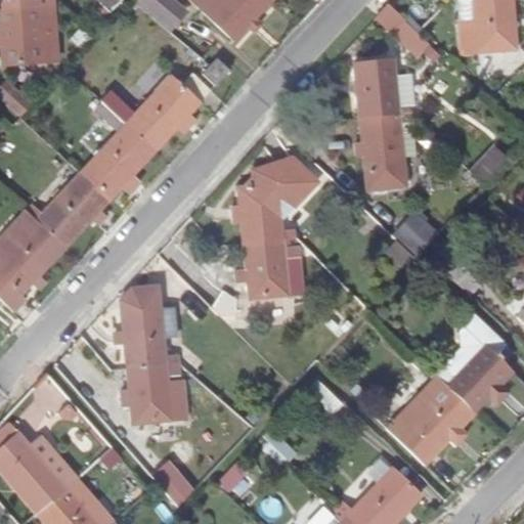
[(0,0),(0,48),(2,48),(3,66),(56,62),(53,7),(37,7),(37,0),(0,0)]
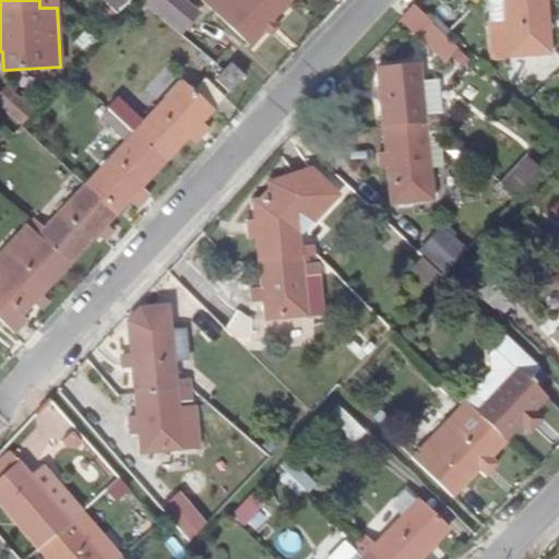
[(99,0),(115,12),(125,0),(99,0)]
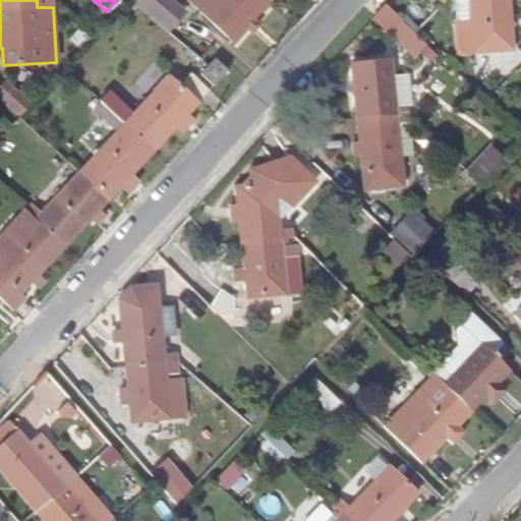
[(173,0),(133,0),(133,1),(169,34),(187,12),(173,0)]
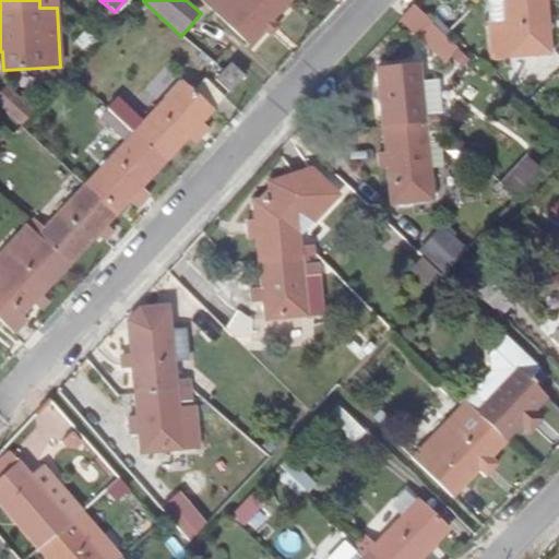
[(204,0),(251,44),(263,31),(270,37),(278,26),(272,21),(290,0),(204,0)]
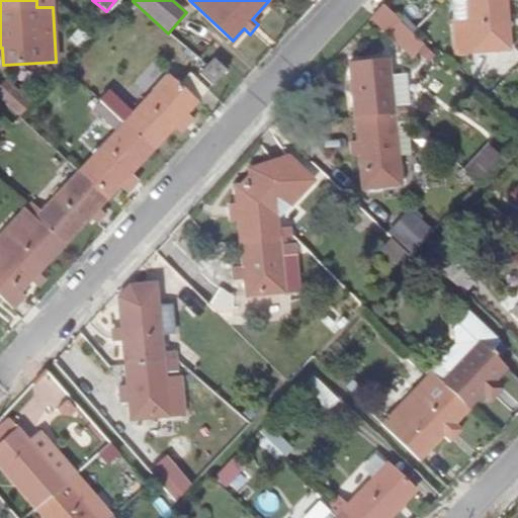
[(407,0),(394,0),(389,6),(401,19),(412,30),(413,31),(426,17),(407,0)]
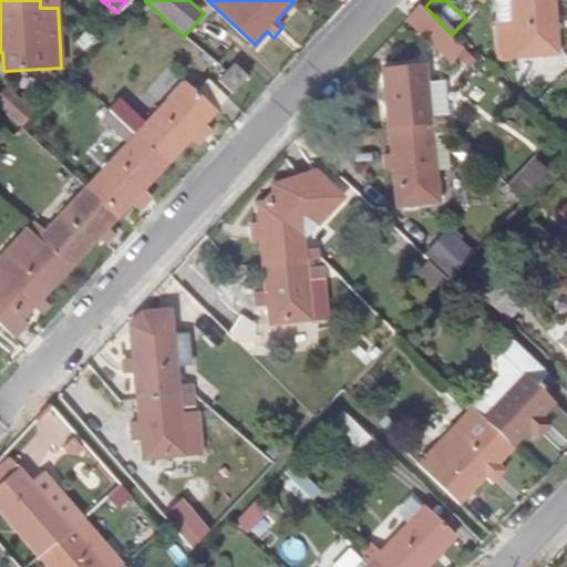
[(495,0),(498,26),(513,24),(511,0),(495,0)]
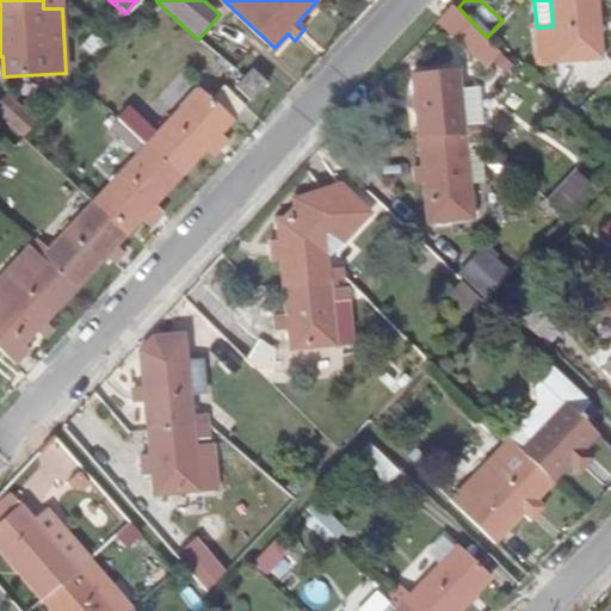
[(550,0),(553,26),(537,28),(539,61),(602,57),(598,0),(550,0)]
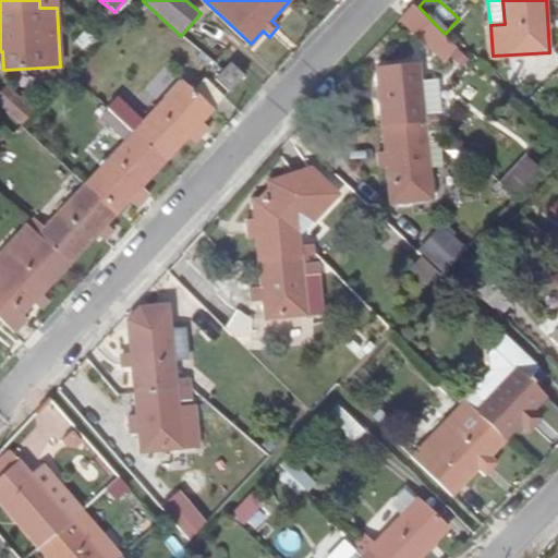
[(412,5),(399,19),(416,36),(429,22),(412,5)]
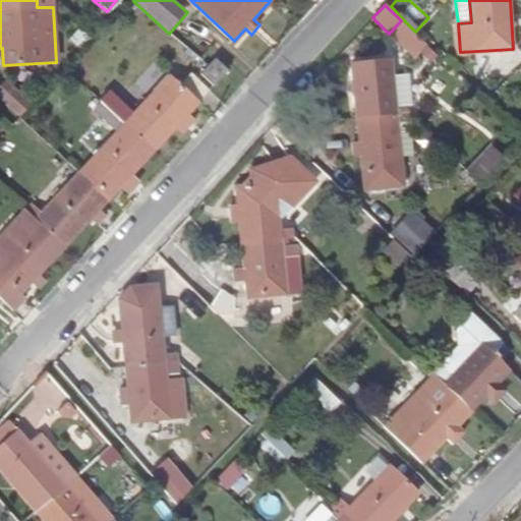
[(401,20),(389,34),(401,45),(414,31),(403,19),(401,20)]
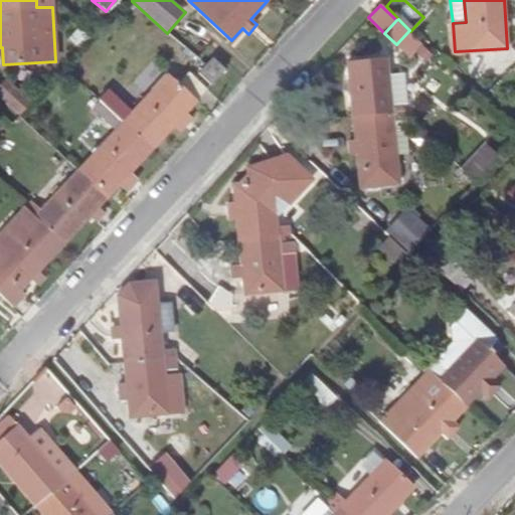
[(213,56),(197,73),(210,87),(226,70),(213,56)]
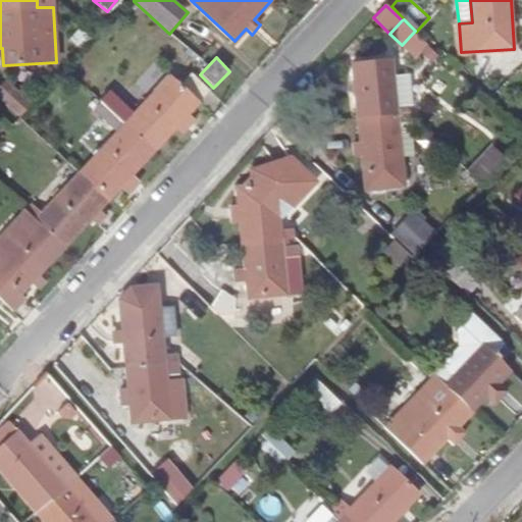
[(406,188),(403,159),(399,120),(412,119),(411,108),(397,109),(393,74),(390,59),(354,63),(362,143),(353,144),(354,158),(364,157),(368,192),(406,188)]
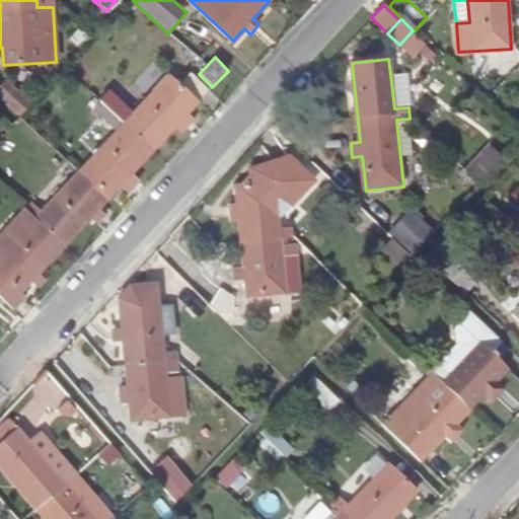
[(405,72),(390,74),(394,108),(409,107),(411,106),(405,72)]
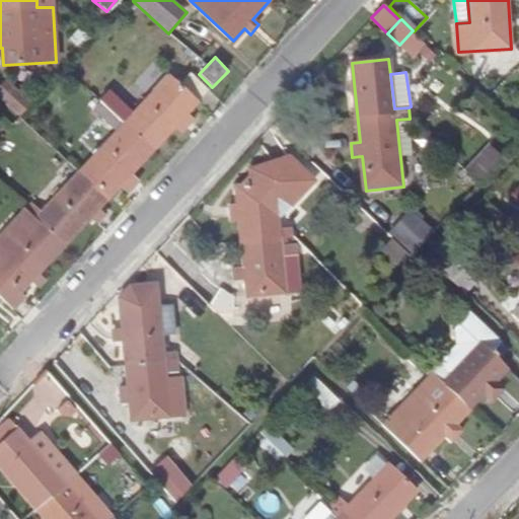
[(41,215),(28,204),(0,233),(0,297),(14,310),(26,297),(19,291),(122,184),(129,192),(139,179),(132,173),(175,129),(181,135),(194,122),(186,115),(197,102),(168,77),(135,114),(117,133),(81,171),(41,215)]
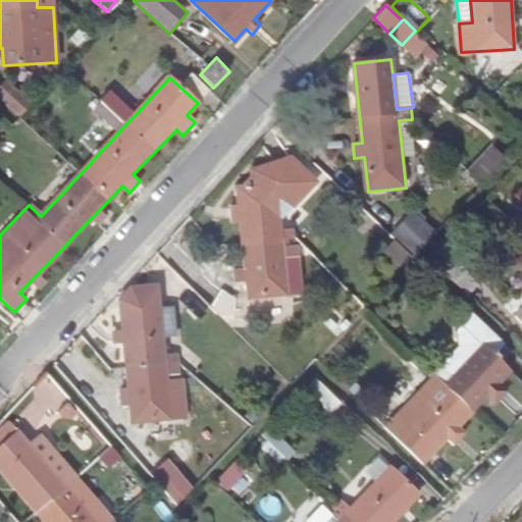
[(7,81),(0,88),(0,98),(21,117),(33,105),(7,81)]
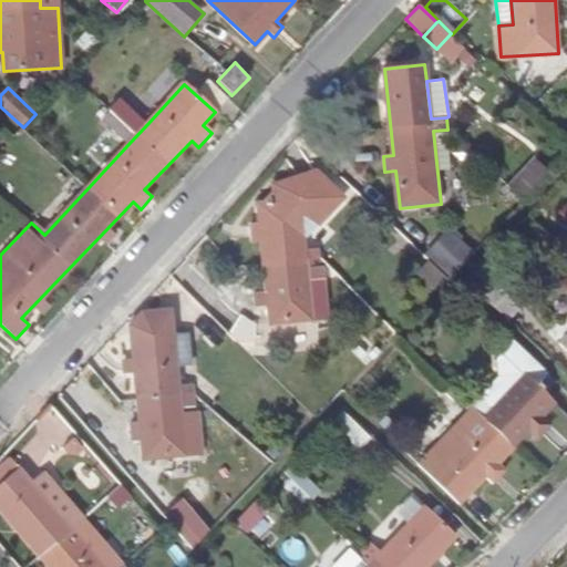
[(127,145),(147,124),(120,99),(109,110),(110,112),(101,121),(127,145)]
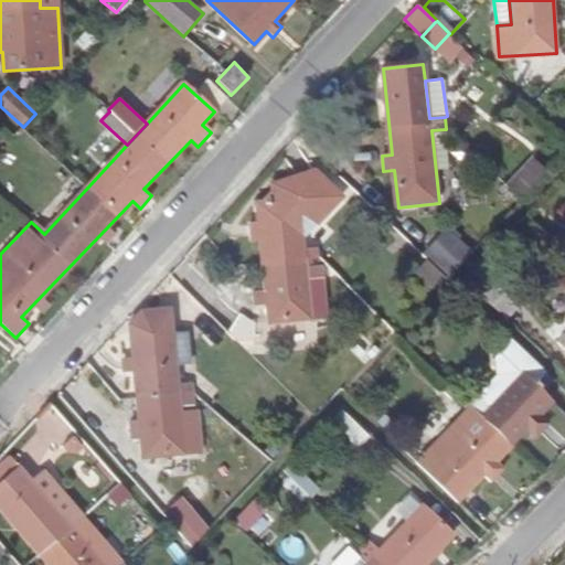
[(432,130),(436,172),(451,171),(446,129),(432,130)]
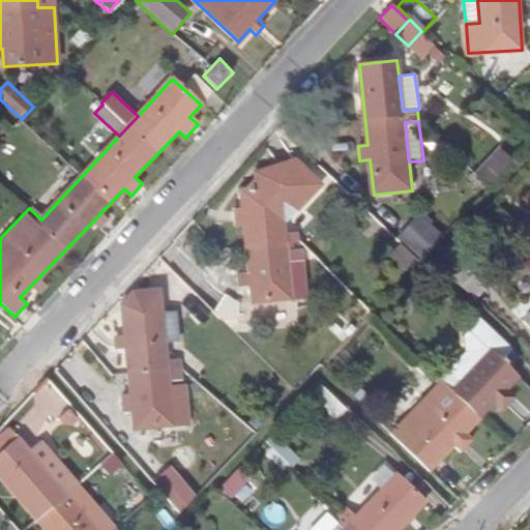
[(477,171),(491,185),(513,160),(500,147),(477,171)]
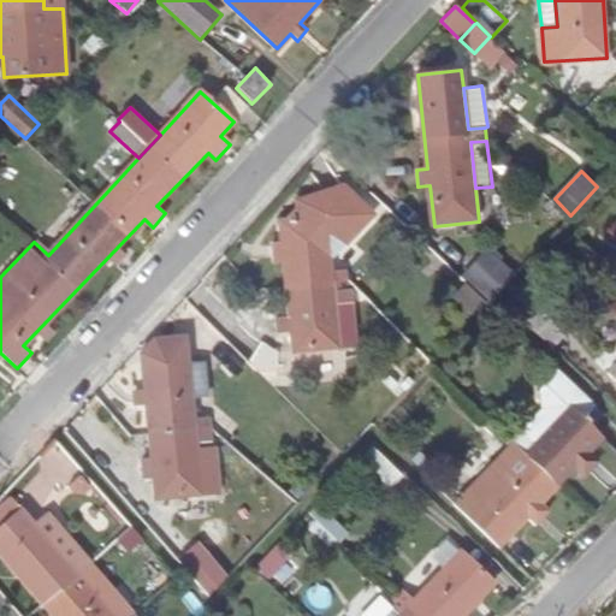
[(285,264),(292,353),(338,349),(335,291),(350,290),(348,271),(333,272),(332,260),(374,213),(343,183),(326,200),(296,202),(282,221),(283,242),(272,243),(273,264),(285,264)]
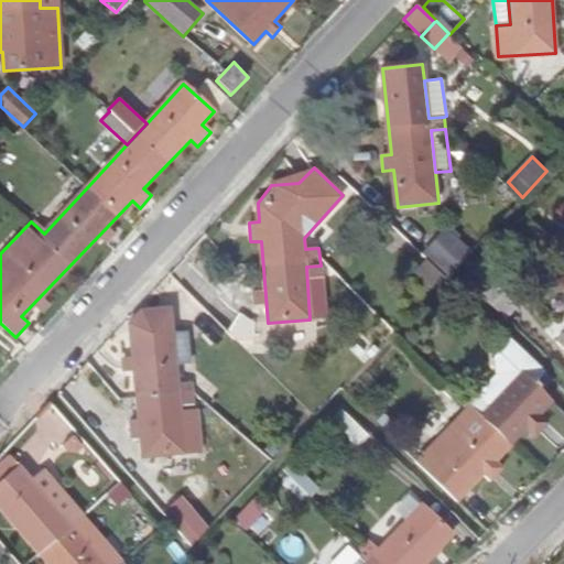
[(75,175),(31,221),(44,234),(88,186),(75,175)]
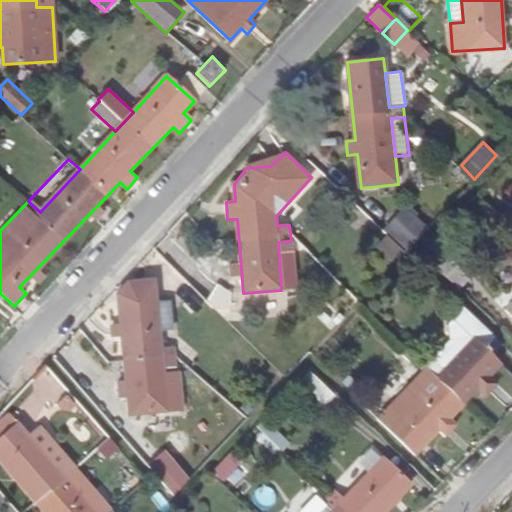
[(382,232),(405,253),(418,239),(395,217),(382,232)]
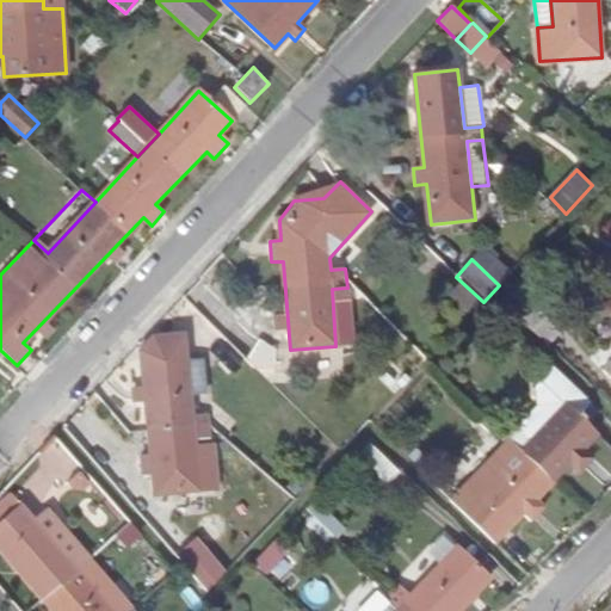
[(148,335),(139,345),(143,387),(131,388),(133,402),(144,402),(155,495),(220,491),(216,444),(197,445),(196,439),(193,415),(191,396),(189,360),(185,333),(148,335)]
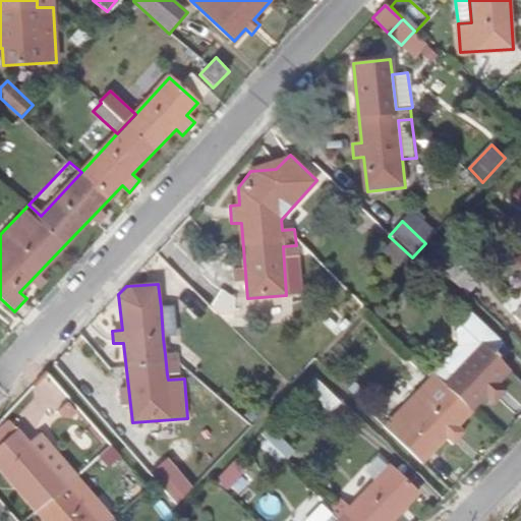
[(174,306),(161,307),(163,338),(177,335),(174,306)]
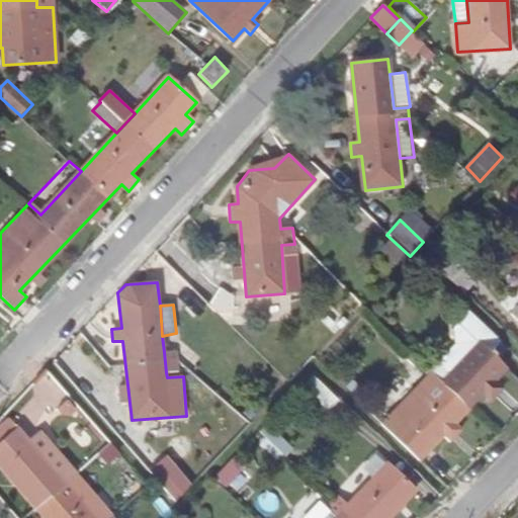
[(500,342),(469,313),(457,325),(477,344),(448,373),(439,364),(432,372),(382,423),(386,427),(421,459),(444,435),(450,442),(463,429),(457,422),(483,396),(490,404),(506,387),(497,379),(507,368),(491,352),(500,342)]
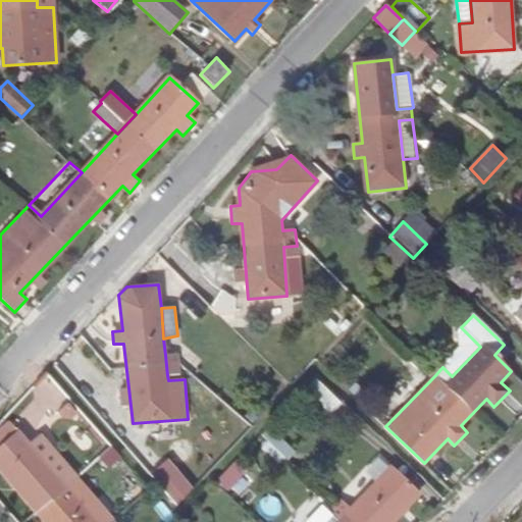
[(165,355),(167,375),(180,373),(178,354),(165,355)]
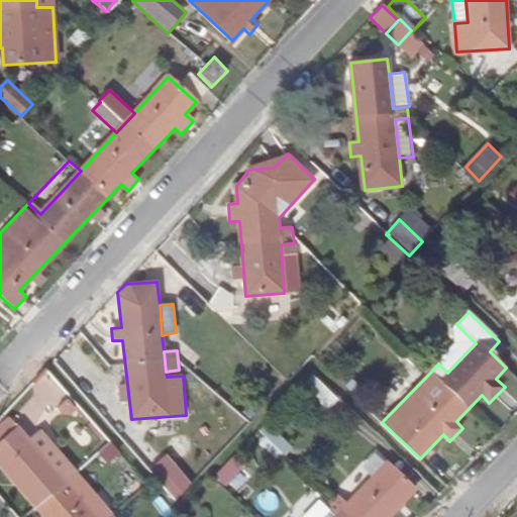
[(331,394),(333,391),(317,373),(302,388),(342,426),(352,414),(331,394)]
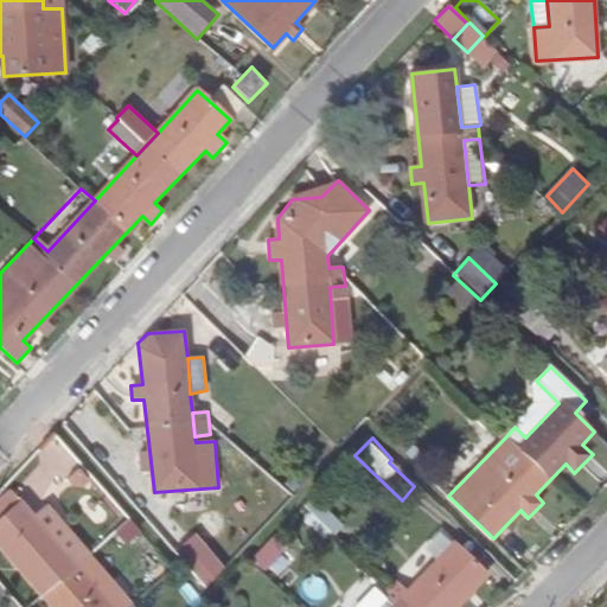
[(128,606),(132,605),(46,506),(33,517),(20,503),(0,519),(0,544),(53,606),(128,606)]
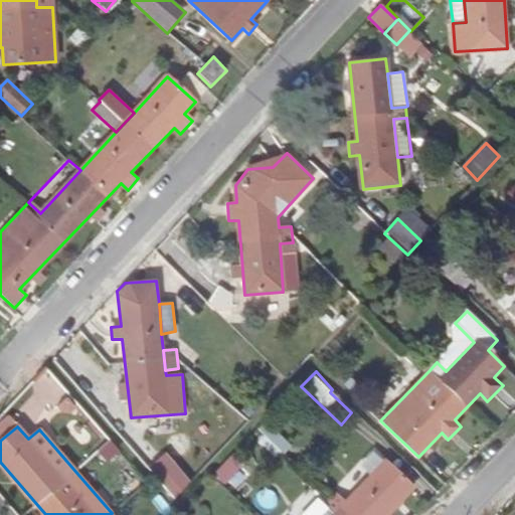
[(164,460),(151,470),(176,498),(187,486),(164,460)]
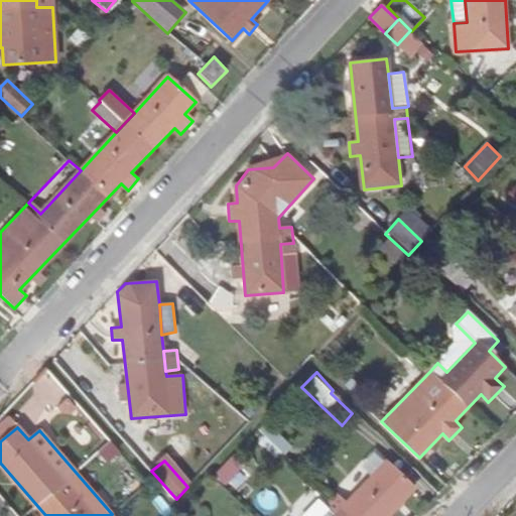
[(388,515),(414,490),(387,464),(349,502),(338,493),(324,506),(334,515),(388,515)]
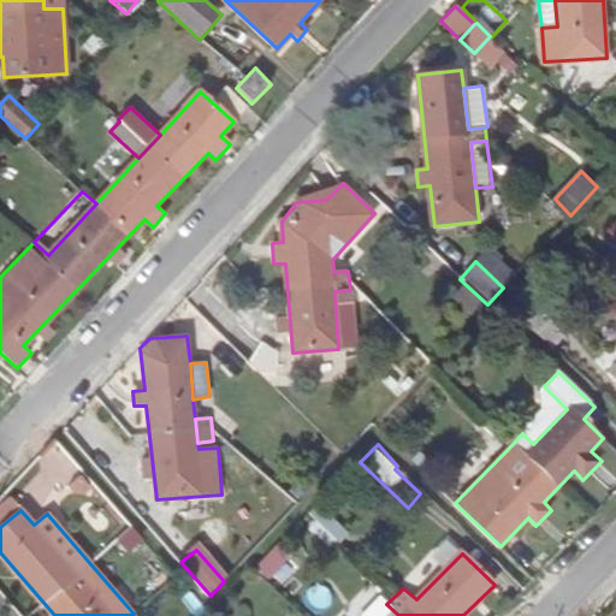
All buildings are outlined.
